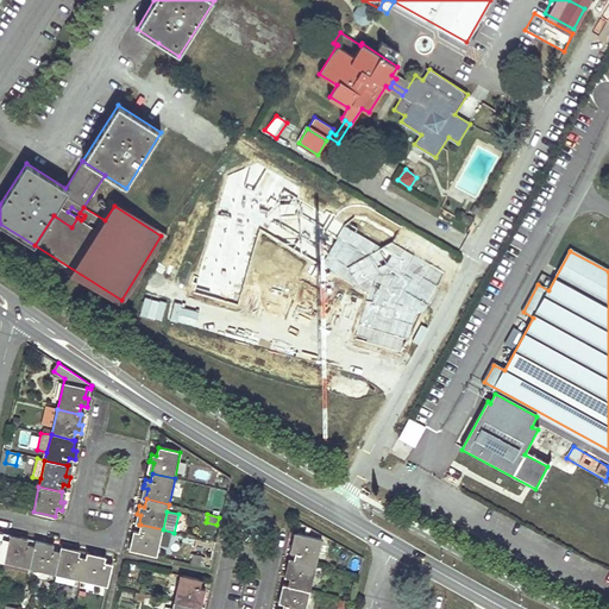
[(163,529),(140,525),(138,533),(133,532),(131,540),(136,541),(133,551),(157,556),(163,529)]
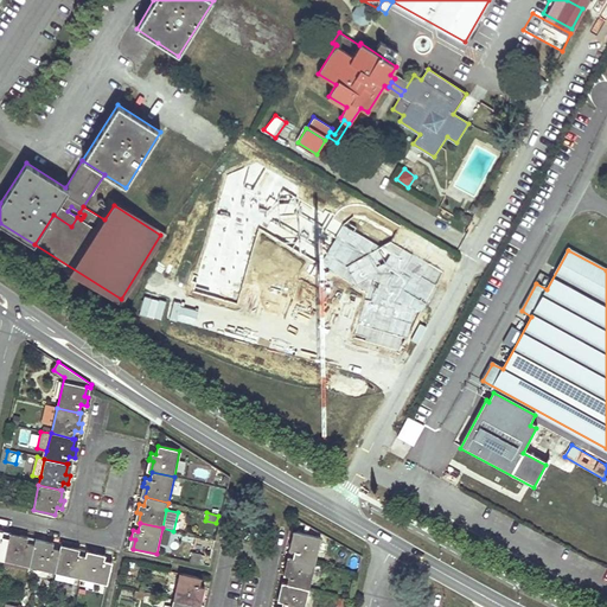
[(0,558),(4,560),(10,538),(10,534),(0,530),(0,558)]
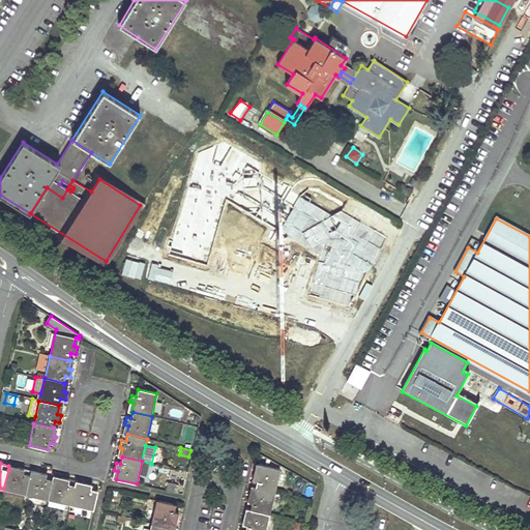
[(256,488),(274,492),(281,469),(259,464),(257,472),(255,472),(253,479),(257,480),(256,488)]
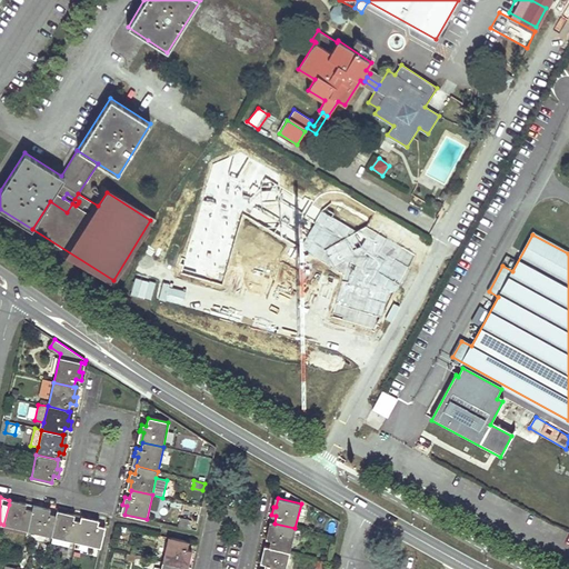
[(3,525),(28,531),(32,510),(26,509),(27,503),(19,502),(18,506),(9,505),(3,525)]
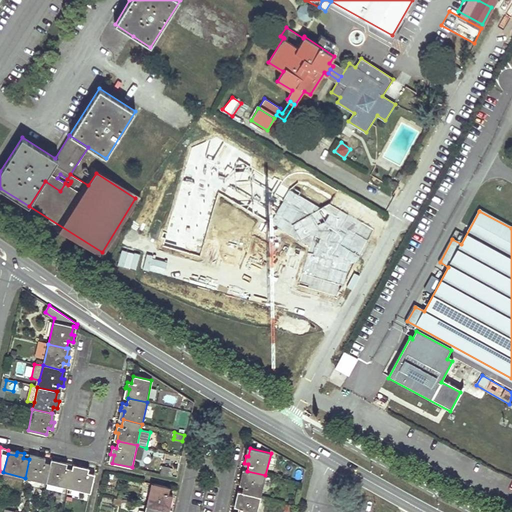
[(25,478),(46,483),(51,464),(45,463),(45,458),(38,457),(38,460),(29,458),(29,459),(25,478)]
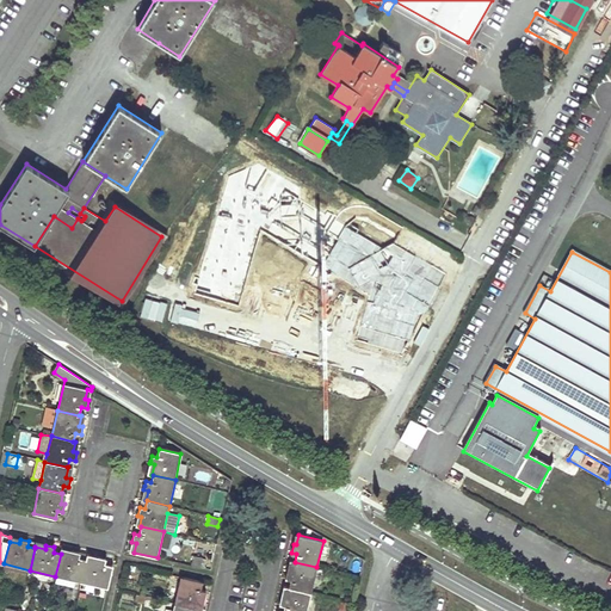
[(61,554),(55,576),(81,582),(87,560),(79,559),(80,553),(72,551),(71,555),(61,553),(61,554)]
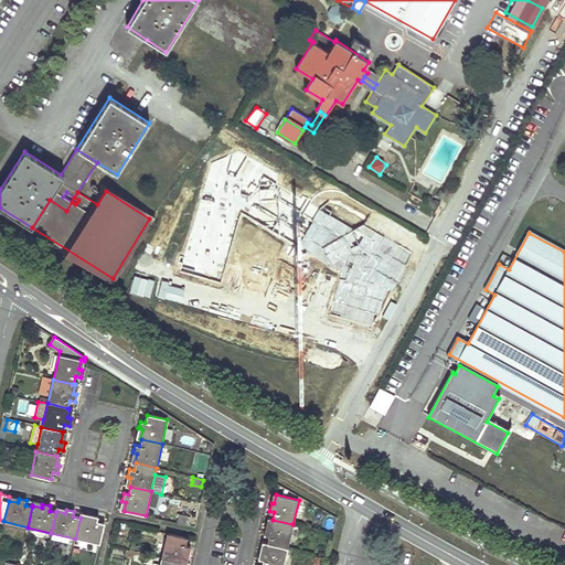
[(179,514),(178,519),(178,523),(185,524),(187,515),(179,514)]
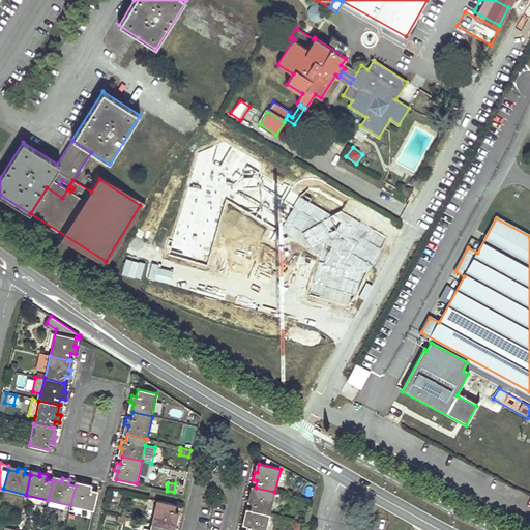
[(76,484),(76,486),(70,505),(94,510),(98,492),(91,490),(91,484),(84,483),(83,487),(76,484)]
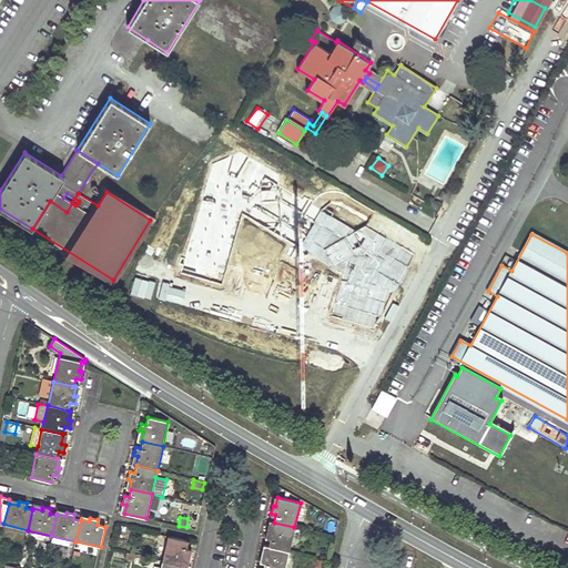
[(269,546),(288,550),(294,527),(274,523),(272,521),(270,531),(267,530),(265,538),(270,539),(269,546)]
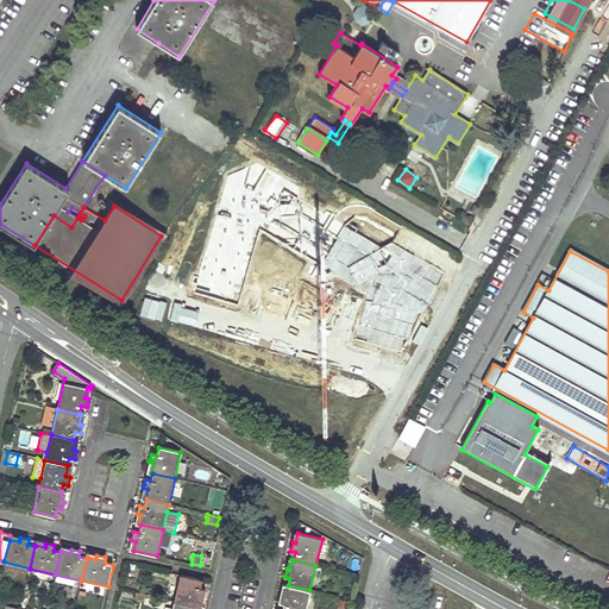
[(2,566),(29,572),(30,569),(4,562),(2,566)]
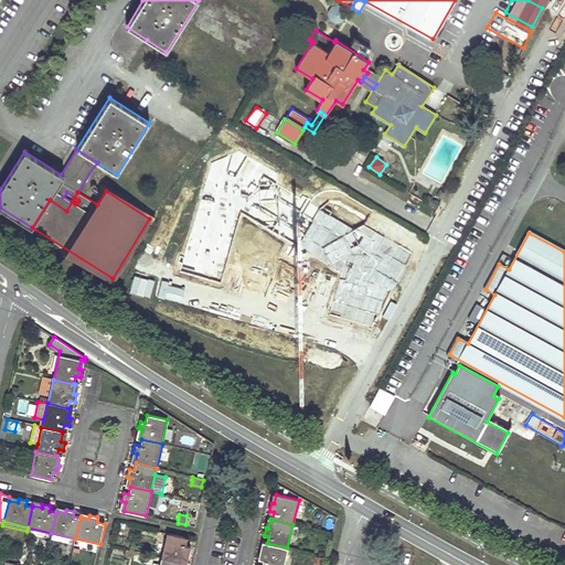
[(166,533),(161,557),(182,562),(183,562),(185,555),(189,556),(190,553),(190,547),(185,546),(188,537),(166,533)]
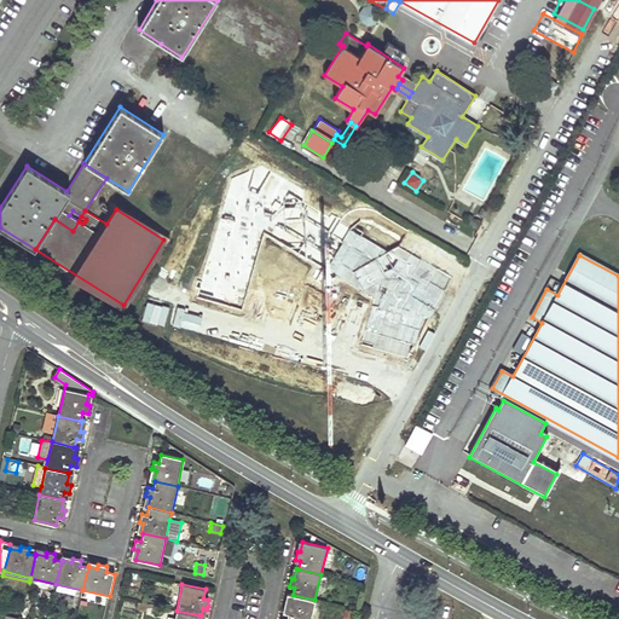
[(310,618),(314,600),(293,595),(290,594),(288,605),(285,603),(283,612),(289,614),(287,618),(310,618)]
